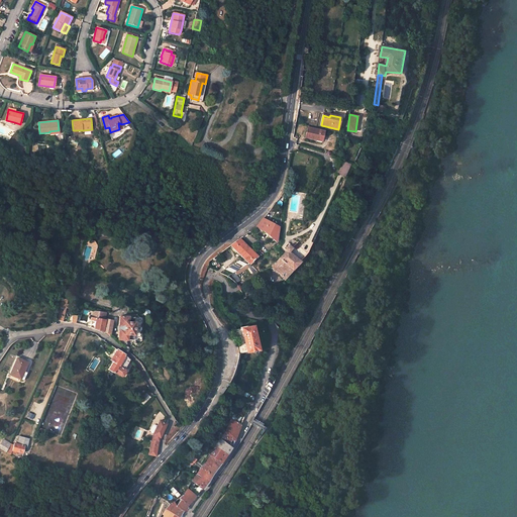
[(324,131),(307,128),(305,138),(315,140),(315,139),(322,141),(324,131)]
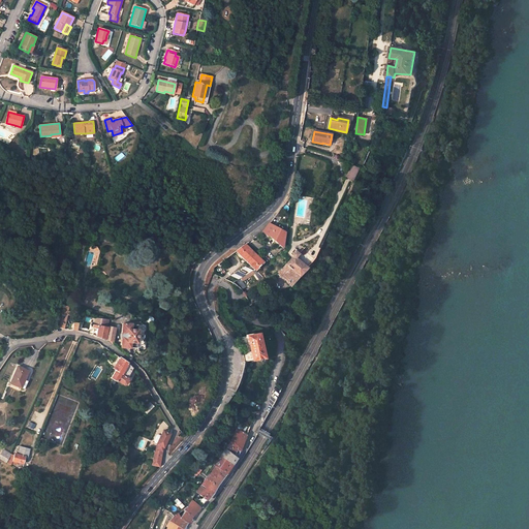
[(358,168),(350,165),(345,177),(352,180),(358,168)]
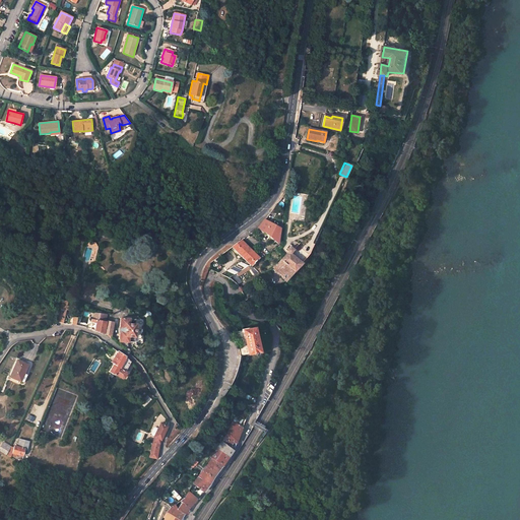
[(264,232),(277,243),(280,229),(264,219),(259,226),(264,232)]
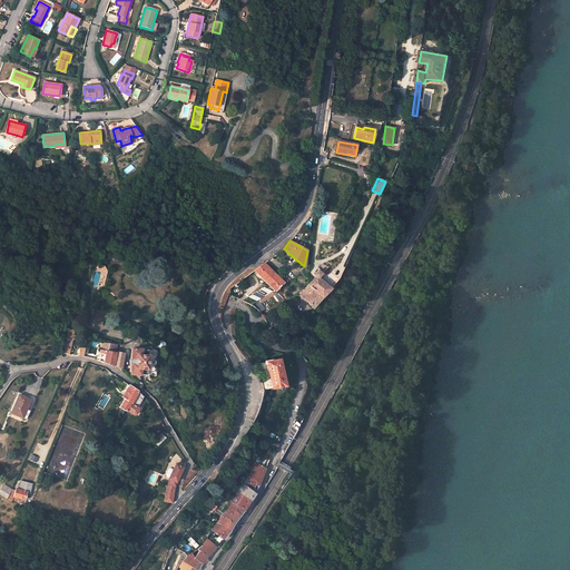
[(274,291),(275,291),(283,282),(264,263),(254,271),(265,282),(274,291)]
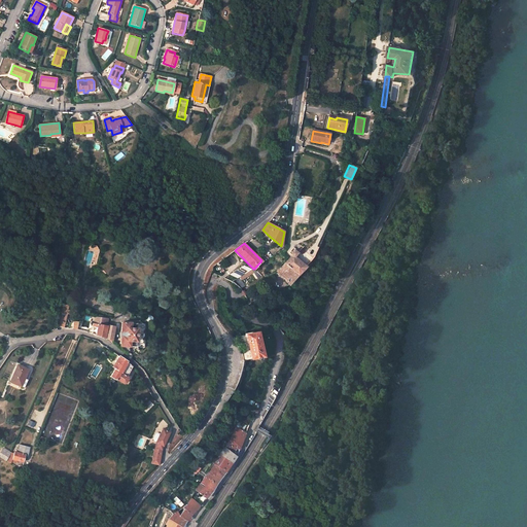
[(243,262),(245,260),(235,250),(233,251),(243,262)]
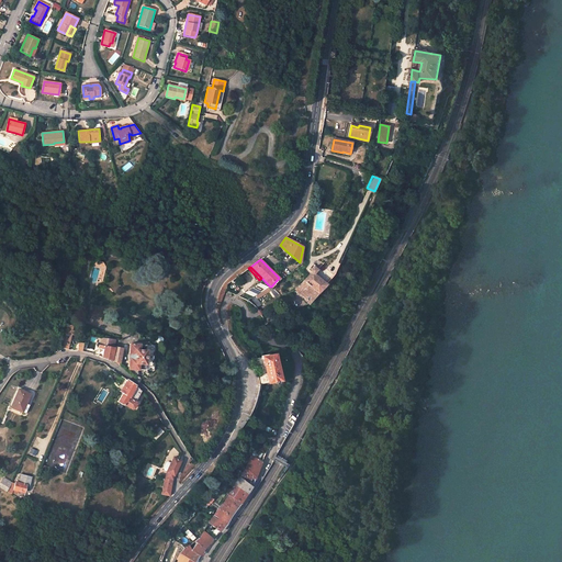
[(316,270),(313,267),(310,271),(312,272),(303,280),(299,284),(294,290),(299,293),(299,294),(306,304),(316,293),(325,284),(313,273),(316,270)]
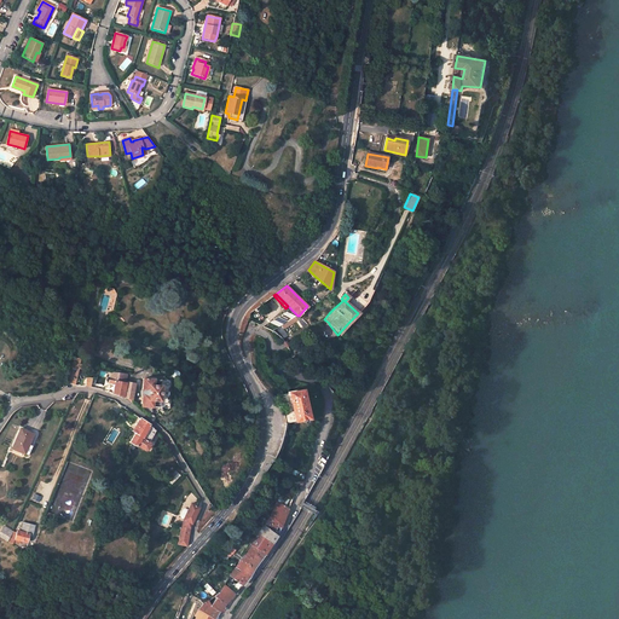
[(296,317),(287,312),(278,317),(288,323),(296,317)]
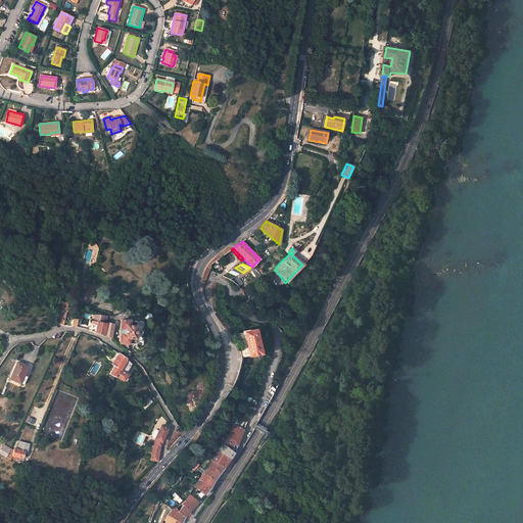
[(250,268),(255,277),(259,275),(254,269),(252,267),(251,267),(250,268)]
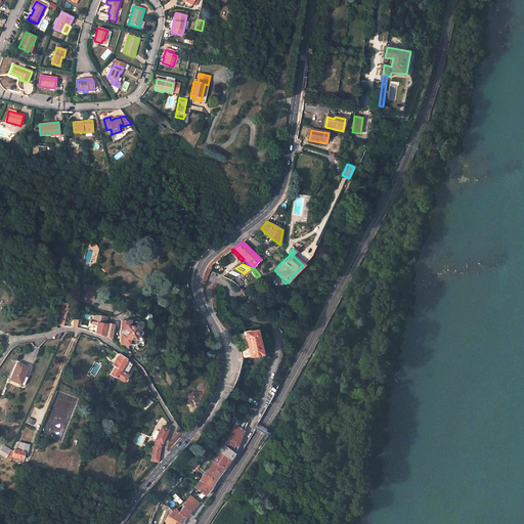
[(230,280),(238,288),(244,285),(238,275),(236,277),(230,280)]
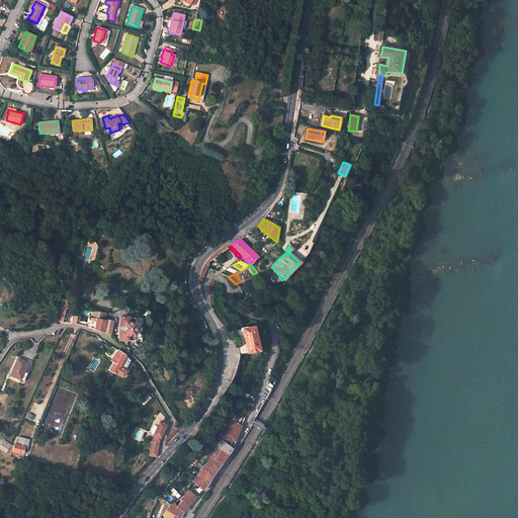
[(77,317),(72,316),(72,318),(64,317),(66,309),(69,310),(69,306),(67,305),(68,301),(67,300),(62,298),(58,317),(57,318),(57,319),(58,320),(58,321),(59,321),(59,322),(60,322),(61,322),(63,323),(71,324),(75,324),(77,317)]
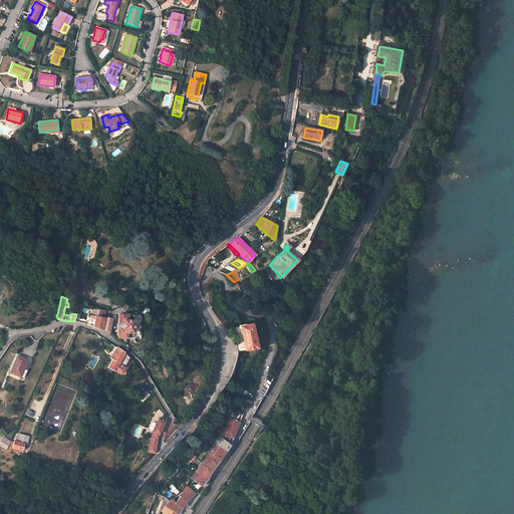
[(88,321),(90,322),(89,325),(99,329),(102,330),(104,330),(109,331),(112,318),(104,316),(105,311),(91,309),(90,315),(88,321)]
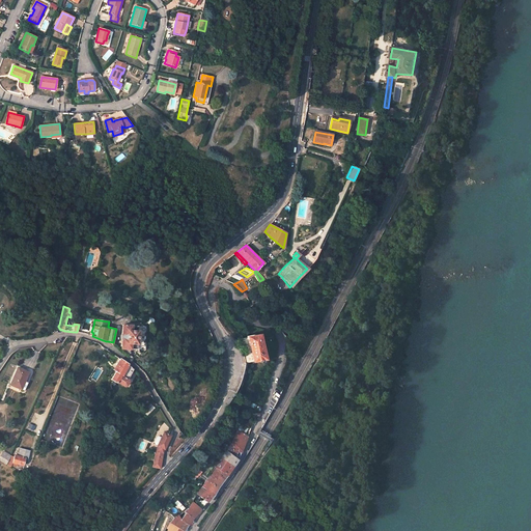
[(138,326),(122,325),(121,350),(137,350),(138,326)]
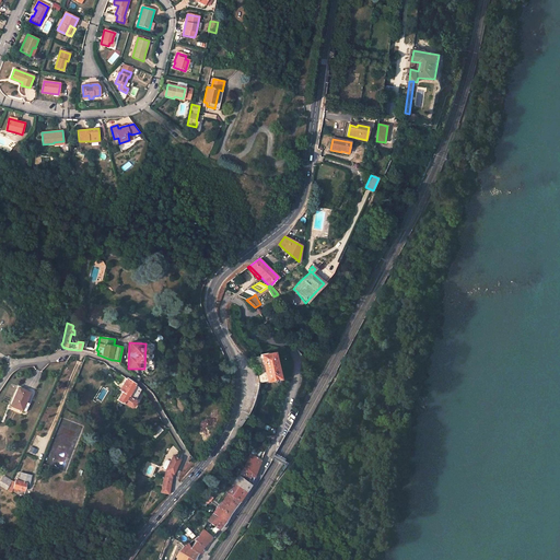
[(273,353),(261,356),(267,382),(279,378),(273,353)]
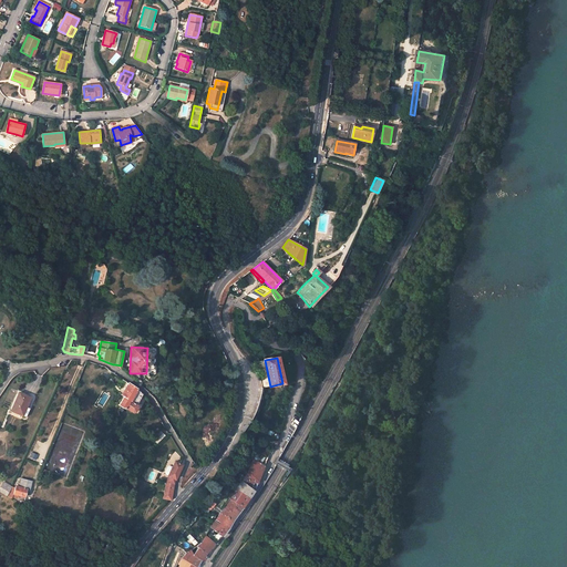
[(124,397),(119,405),(125,409),(132,412),(134,412),(136,409),(137,405),(136,404),(142,394),(136,389),(129,383),(121,394),(124,397)]
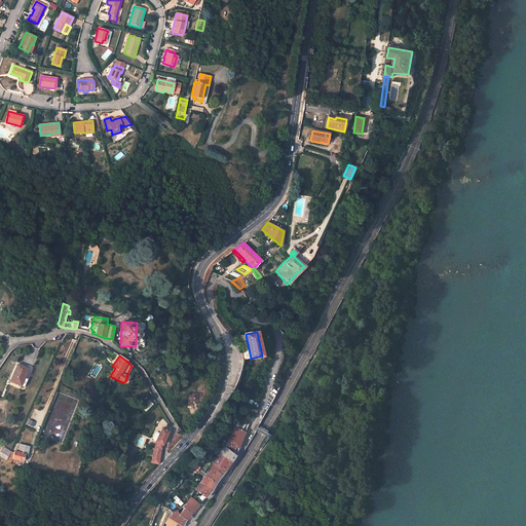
[(25,378),(29,369),(19,365),(11,381),(20,384),(23,377),(25,378)]
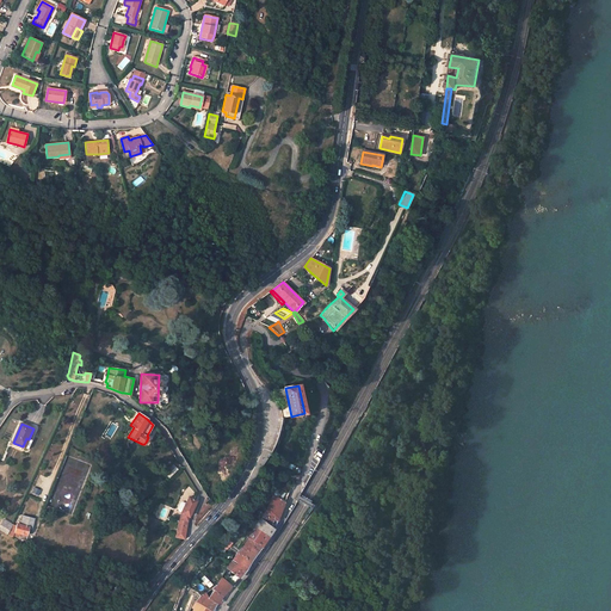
[(173,466),(165,474),(168,477),(178,469),(173,466)]
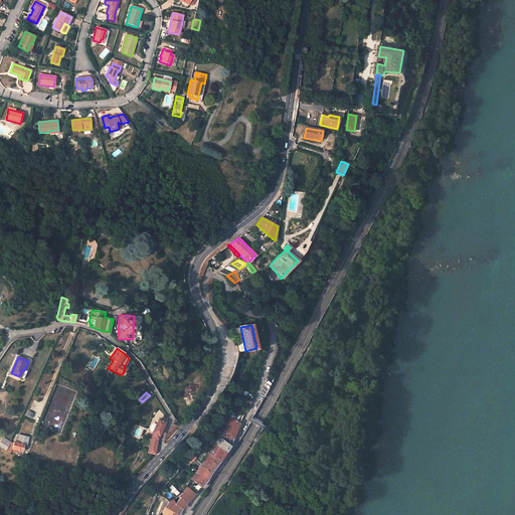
[(32,418),(35,412),(28,410),(26,415),(32,418)]
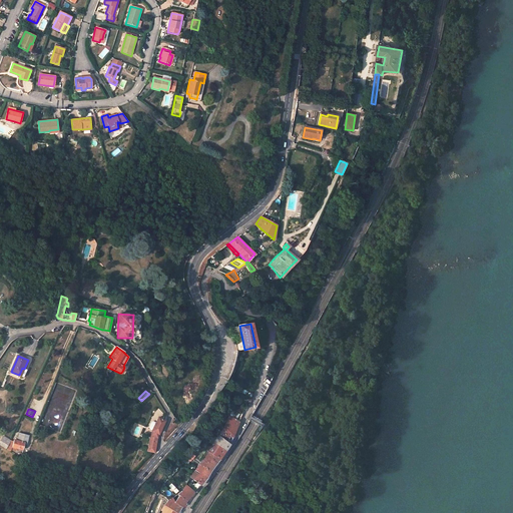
[(237,425),(238,422),(228,416),(223,428),(233,436),(233,434),(237,425)]
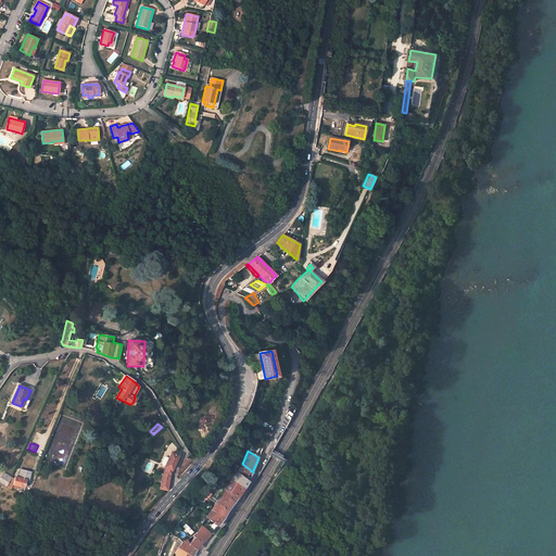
[(169,452),(164,466),(172,468),(176,455),(175,454),(169,452)]
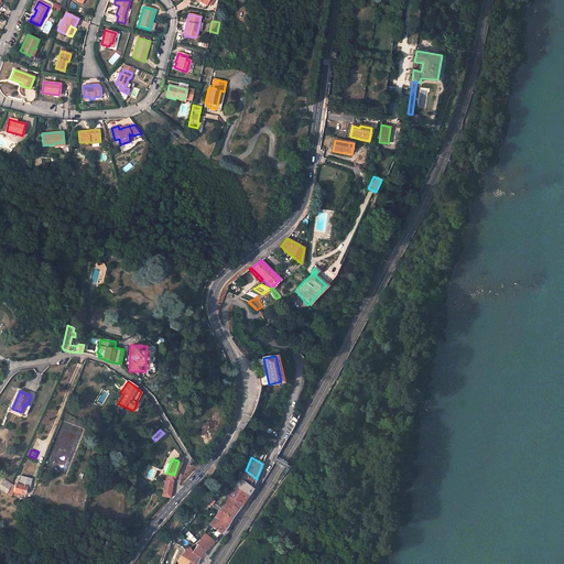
[(246,470),(240,479),(227,496),(230,498),(231,496),(241,503),(241,505),(245,500),(248,495),(250,491),(252,488),(253,486),(255,481),(257,479),(246,470)]
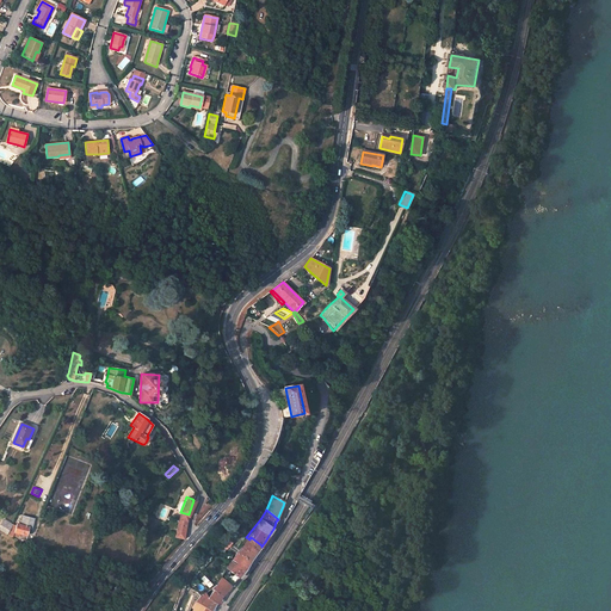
[(18,523),(17,525),(14,523),(8,535),(12,536),(16,530),(24,535),(29,526),(31,528),(36,520),(26,516),(22,524),(18,523)]
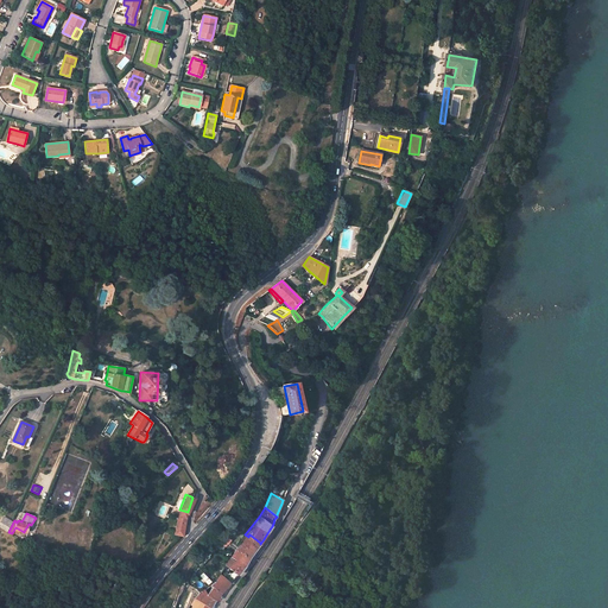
[(0,521),(0,526),(6,530),(11,521),(2,518),(0,521)]
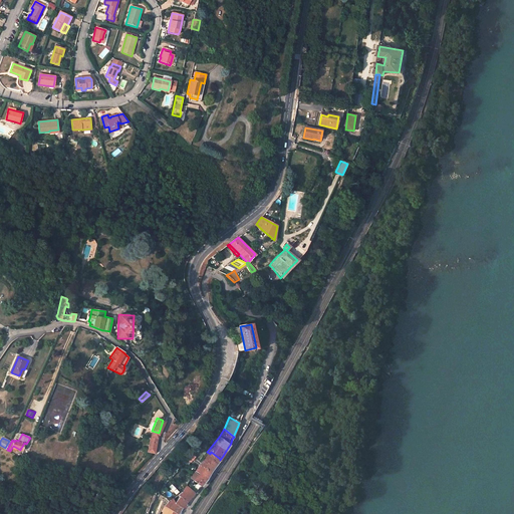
[(157,439),(151,438),(148,451),(156,453),(157,439)]
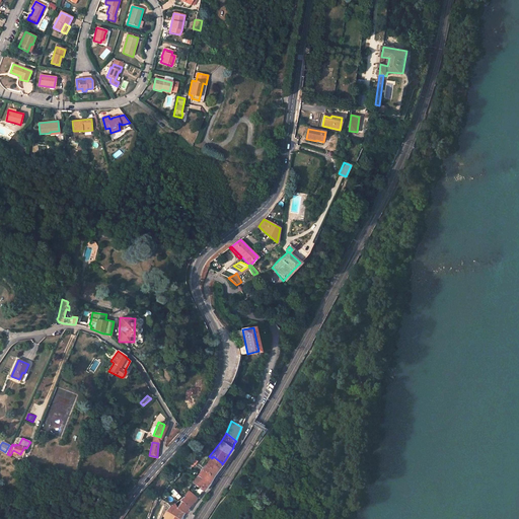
[(191,488),(190,490),(200,497),(202,494),(205,491),(205,490),(210,483),(219,469),(222,465),(222,464),(222,463),(213,456),(212,458),(200,475),(203,478),(199,484),(203,487),(201,490),(199,488),(197,491),(191,488)]
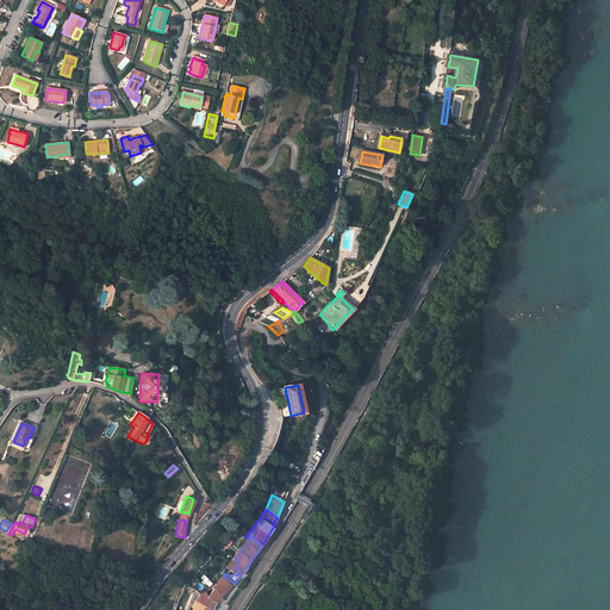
[(230,589),(235,584),(223,576),(215,584),(213,586),(215,590),(211,597),(219,604),(221,601),(224,598),(230,589)]
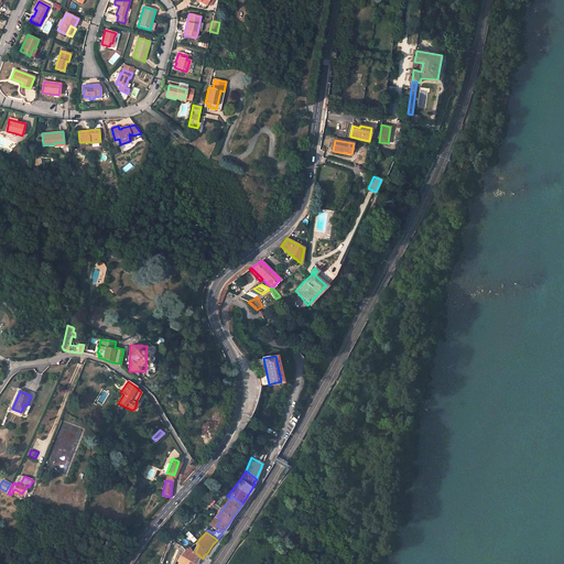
[(198,563),(202,559),(203,559),(195,552),(190,545),(186,550),(184,553),(183,555),(185,556),(195,563),(198,563)]
